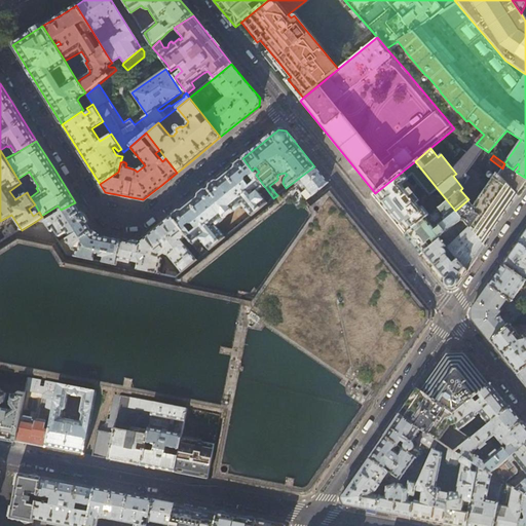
[(207,188),(171,217),(187,236),(193,243),(200,237),(211,250),(225,237),(215,225),(226,217),(225,216),(230,212),(231,213),(241,203),(252,216),(267,203),(257,191),(264,186),(256,175),(252,171),(242,158),(207,188)]
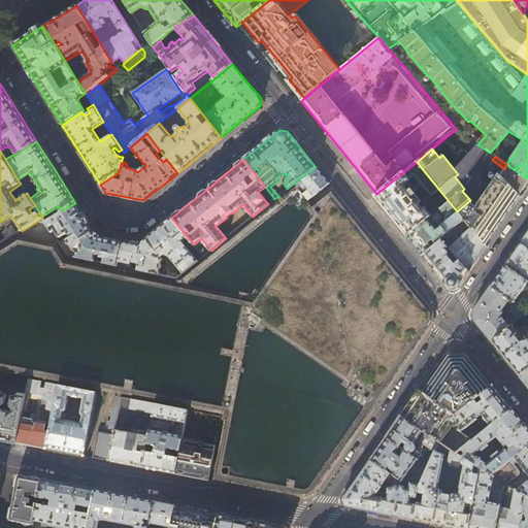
[(432,195),(438,189),(417,162),(376,194),(375,195),(394,217),(408,235),(431,216),(425,208),(423,210),(419,204),(422,202),(410,188),(407,191),(403,186),(409,180),(408,178),(415,174),(432,195)]
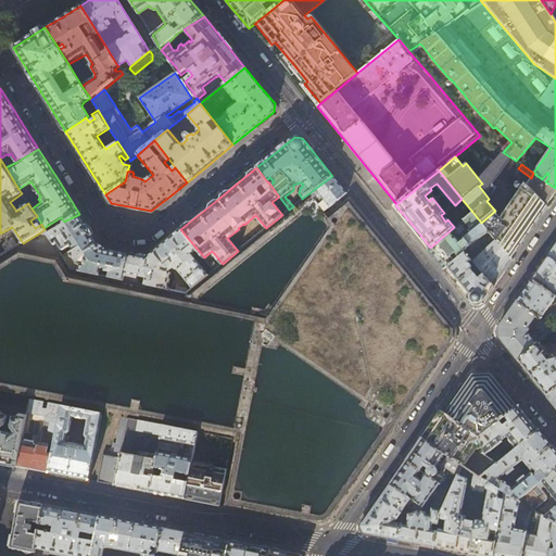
[(555,188),(545,181),(542,179),(534,174),(527,185),(546,205),(548,207),(553,201),(555,197),(555,188)]
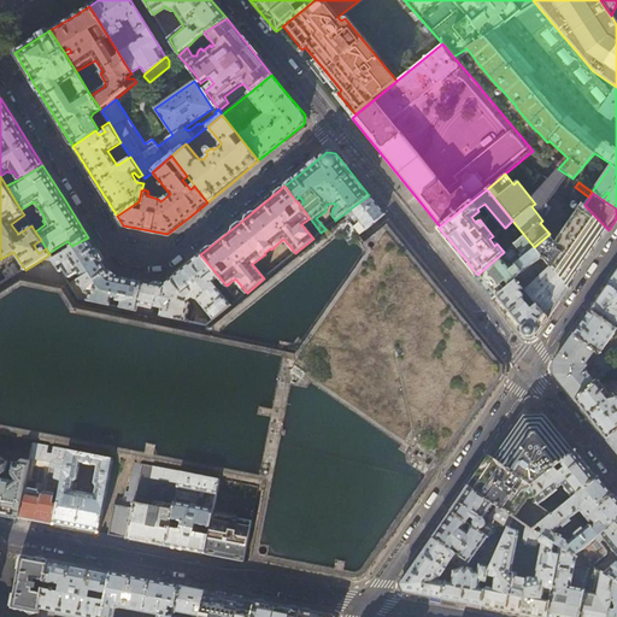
[(386,215),(369,195),(351,209),(350,210),(366,229),(369,227),(370,228),(375,224),(374,224),(385,215),(386,215)]
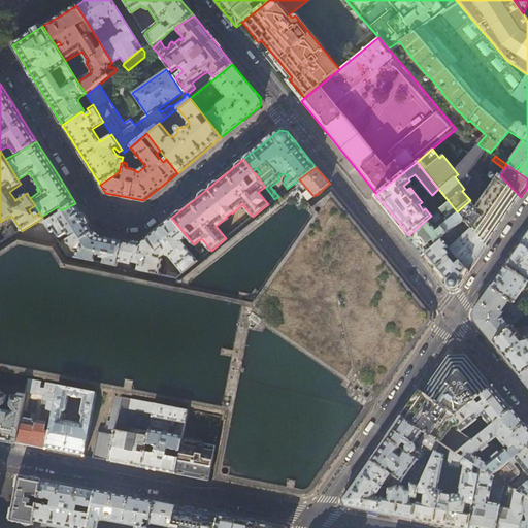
[(509,209),(519,195),(500,175),(499,175),(499,174),(475,207),(470,200),(457,211),(464,220),(485,244),(492,234),(509,209)]
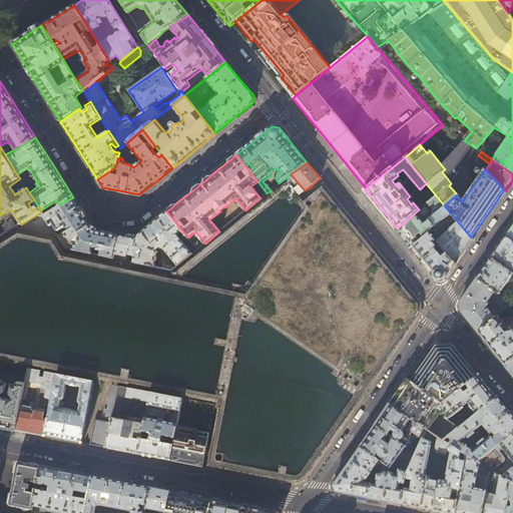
[(20,178),(26,187),(27,189),(31,186),(24,175),(20,178)]
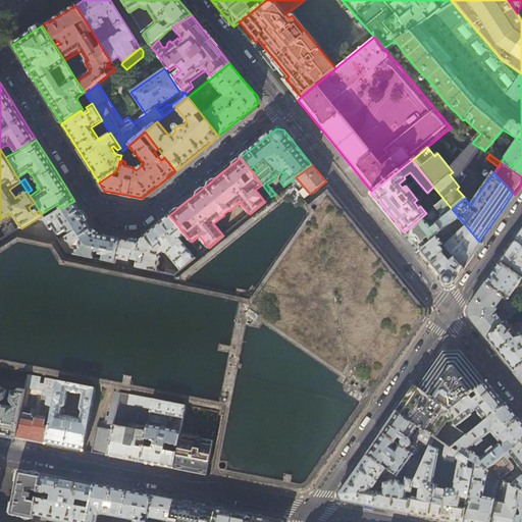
[(444,199),(426,213),(404,232),(402,235),(411,246),(417,254),(427,245),(424,241),(428,238),(432,242),(436,238),(438,237),(436,235),(442,229),(449,225),(459,217),(452,209),(444,199)]
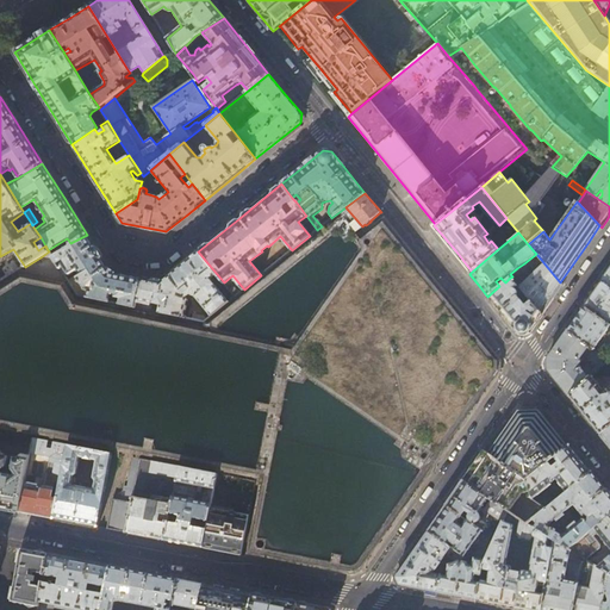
[(87,235),(70,243),(70,244),(53,256),(53,257),(63,274),(67,272),(69,277),(79,271),(82,275),(80,278),(81,280),(80,280),(87,291),(88,292),(87,297),(109,302),(110,293),(116,294),(116,298),(120,299),(119,304),(135,307),(137,300),(141,279),(111,273),(109,269),(87,235)]
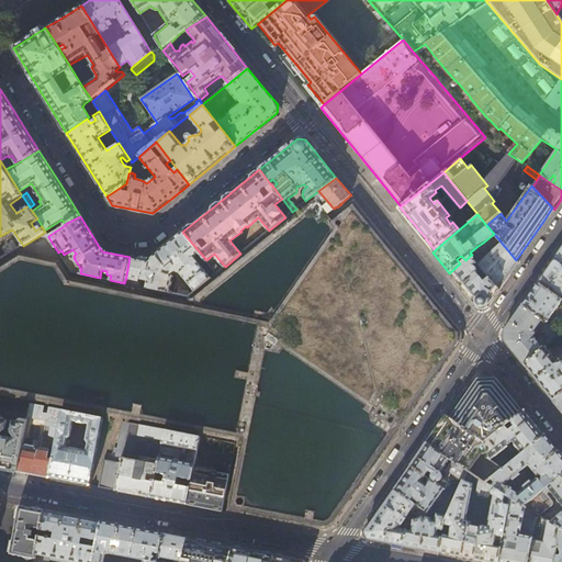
[(48,236),(45,232),(37,237),(41,242),(48,237),(48,236)]
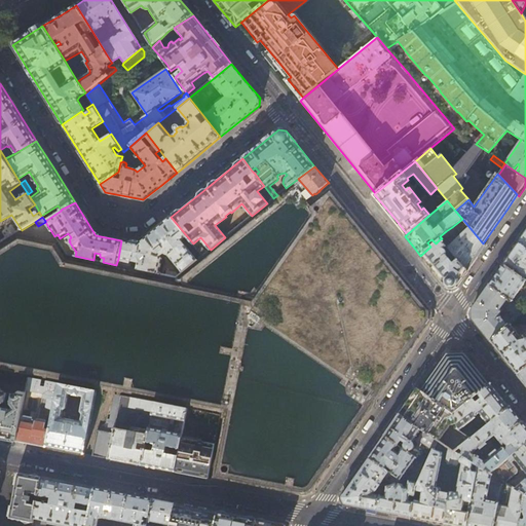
[(187,236),(171,217),(156,229),(140,242),(140,245),(121,240),(118,259),(139,263),(138,269),(159,274),(162,259),(161,257),(164,254),(168,255),(182,272),(197,260),(181,240),(187,236)]
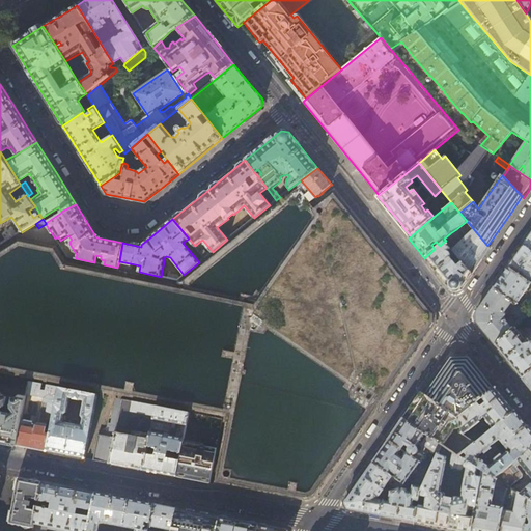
[(487,246),(467,221),(456,229),(465,238),(459,244),(450,233),(444,239),(446,241),(444,242),(450,248),(459,259),(472,274),(482,258),(490,248),(487,246)]
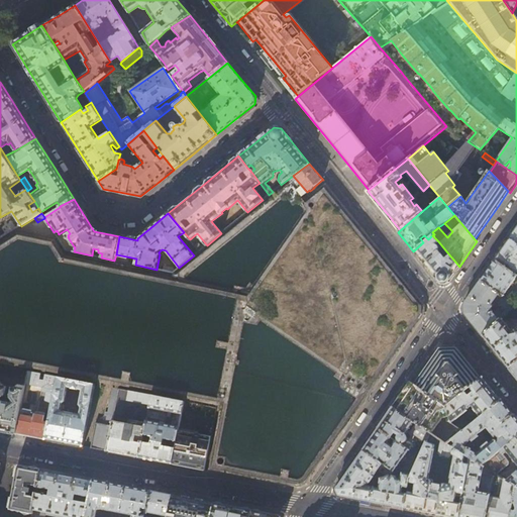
[(438,241),(432,235),(428,239),(423,242),(413,251),(427,269),(438,283),(448,282),(453,276),(459,267),(447,252),(443,256),(439,251),(439,250),(438,249),(438,248),(438,247),(438,246),(437,245),(435,244),(438,241)]
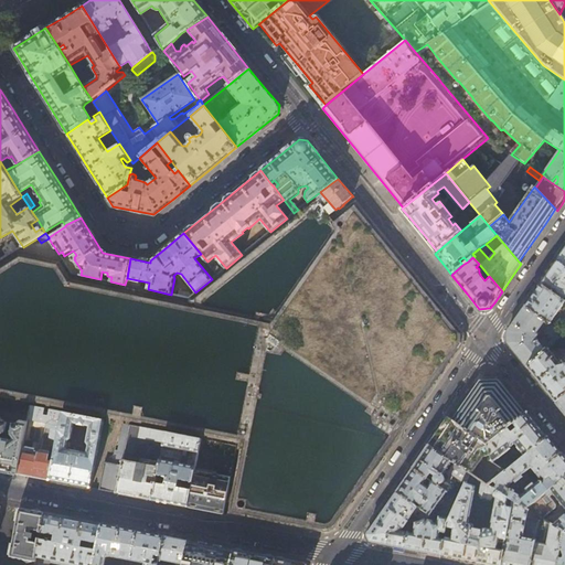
[(564,267),(556,262),(550,272),(541,284),(564,301),(564,267)]
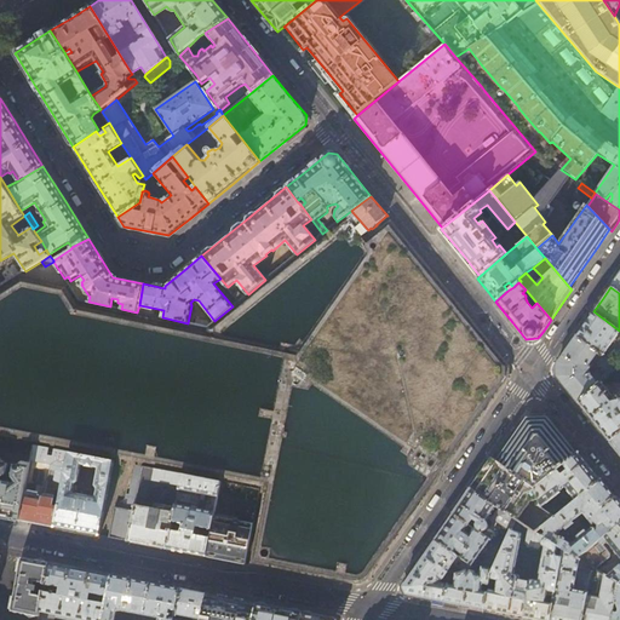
[(619,331),(593,311),(585,323),(575,337),(598,352),(608,360),(613,352),(608,349),(619,331)]
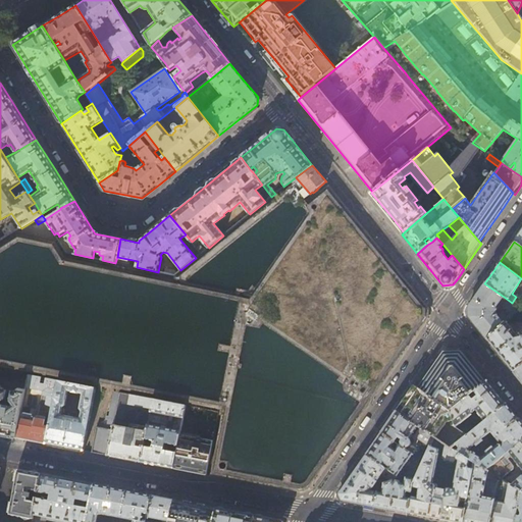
[(496,307),(504,297),(484,283),(476,295),(468,307),(469,317),(478,329),(486,338),(504,323),(497,315),(496,307)]
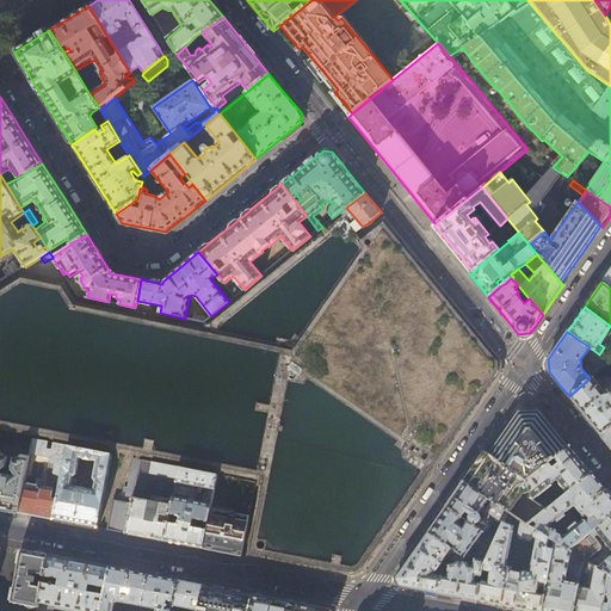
[(610,387),(608,390),(603,390),(592,376),(590,378),(569,396),(585,415),(600,434),(610,425),(610,387)]
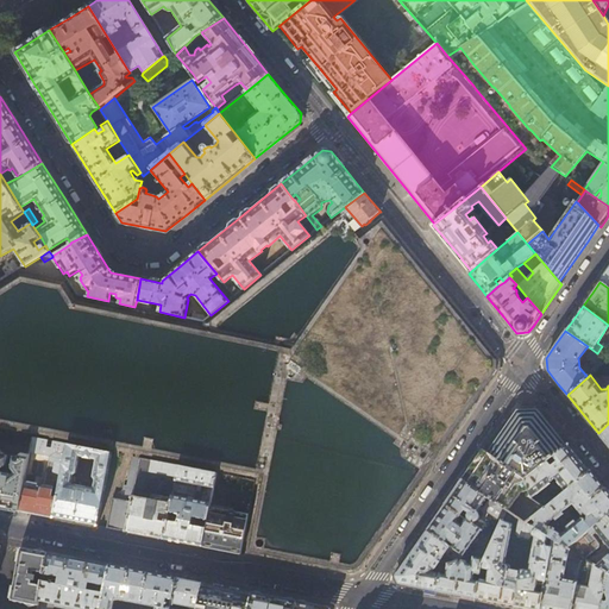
[(495,443),(488,453),(525,478),(566,446),(566,445),(556,433),(546,420),(538,409),(518,410),(513,416),(495,443)]
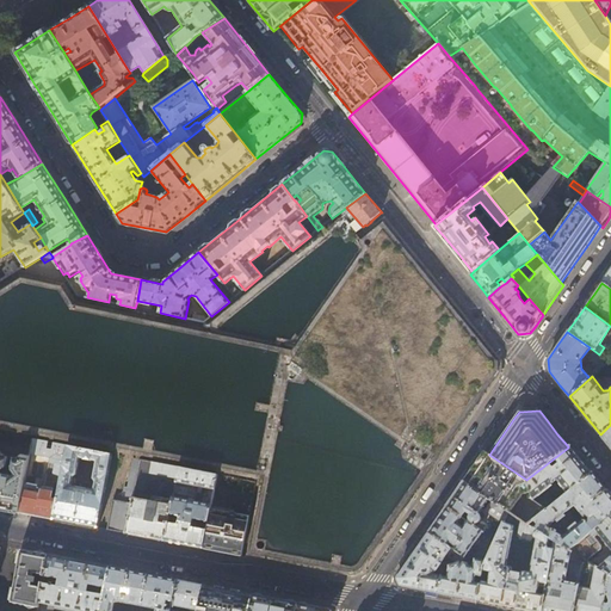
[(610,425),(600,434),(610,448),(610,425)]
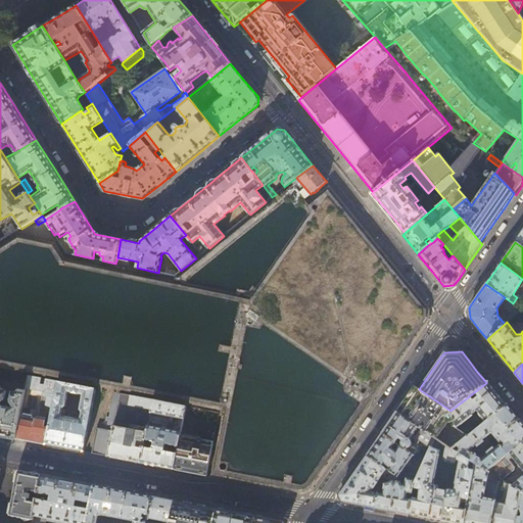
[(28,376),(26,390),(16,438),(26,440),(40,443),(46,444),(50,428),(44,427),(46,419),(51,420),(58,382),(28,376)]
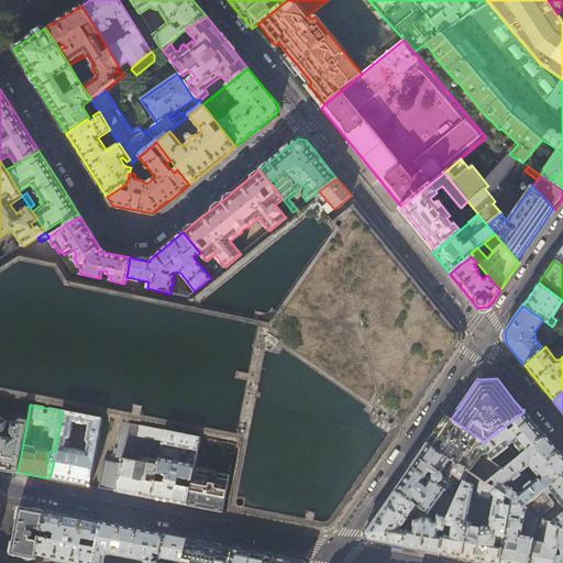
[(526,410),(523,412),(485,442),(492,459),(505,468),(512,463),(508,457),(506,460),(498,455),(509,446),(508,444),(512,441),(516,444),(515,445),(522,454),(545,435),(536,422),(526,410)]
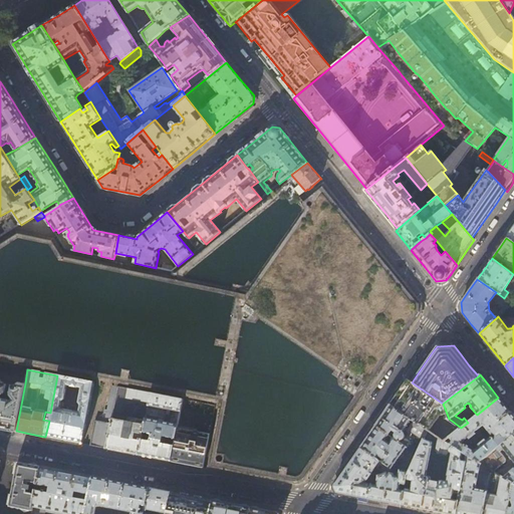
[(94,381),(57,375),(50,413),(49,421),(45,437),(65,441),(72,442),(82,444),(94,381)]
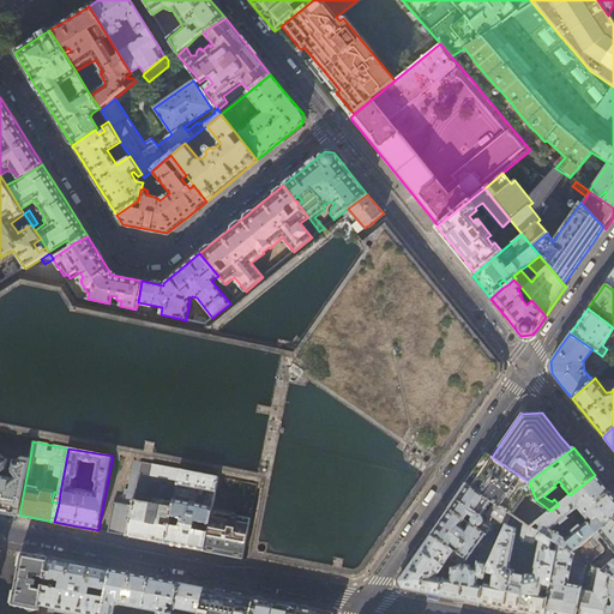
[(5,458),(1,452),(0,452),(0,511),(19,515),(30,458),(24,457),(18,461),(5,458)]
